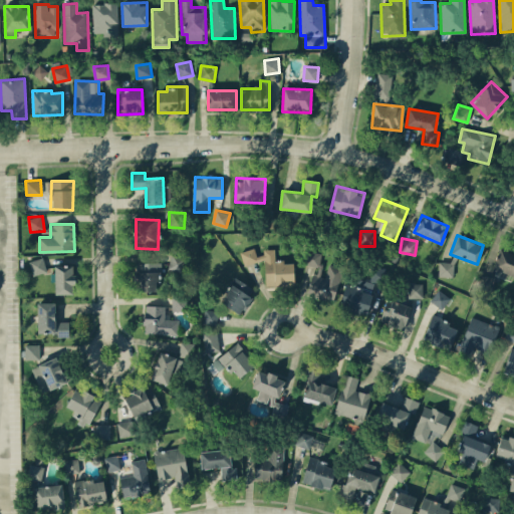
[(294,261),(275,261),(274,249),(259,249),(242,250),(242,262),(265,262),(265,284),(294,284),(294,261)]
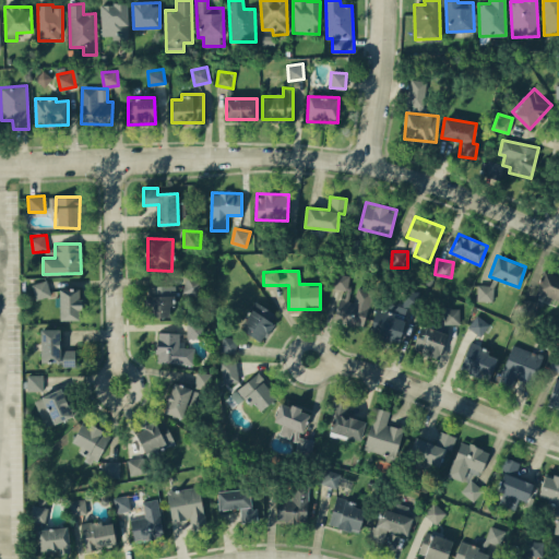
[(558,275),(540,272),(536,294),(558,297),(558,275)]
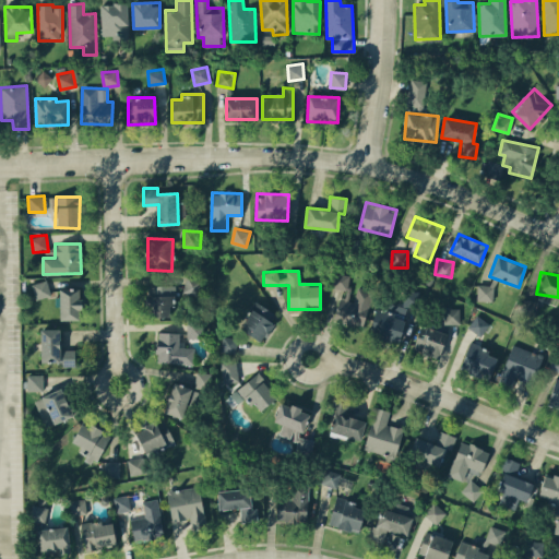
[(349,274),(333,273),(332,288),(347,289),(349,274)]
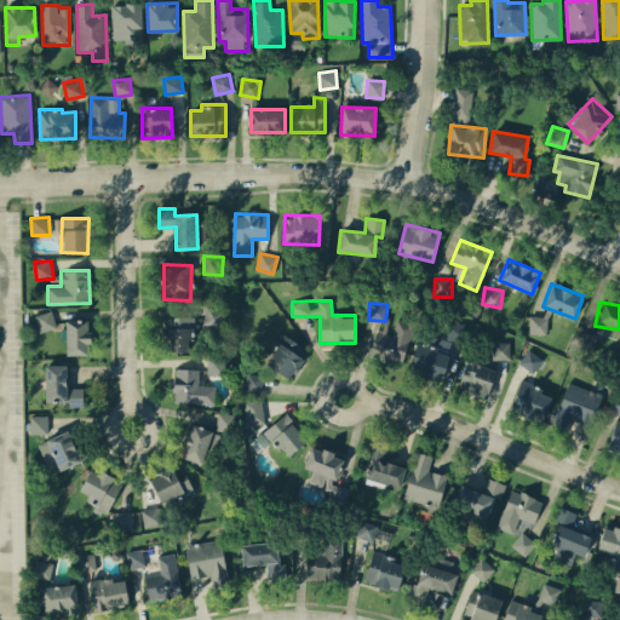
[(223,309),(206,306),(202,325),(220,327),(223,309)]
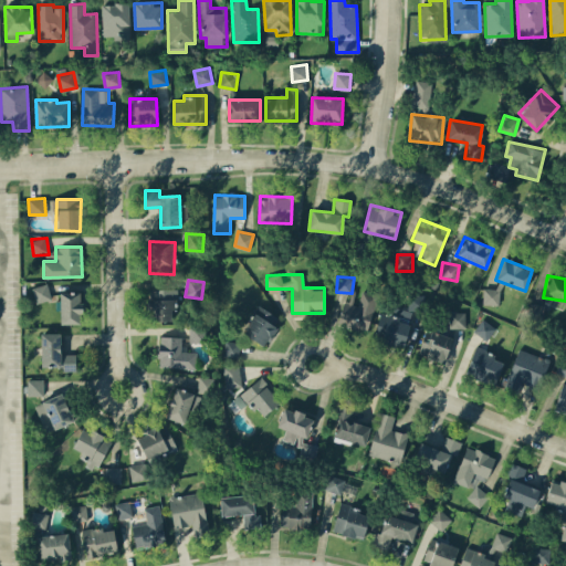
[(34,302),(51,300),(48,283),(32,286),(34,302)]
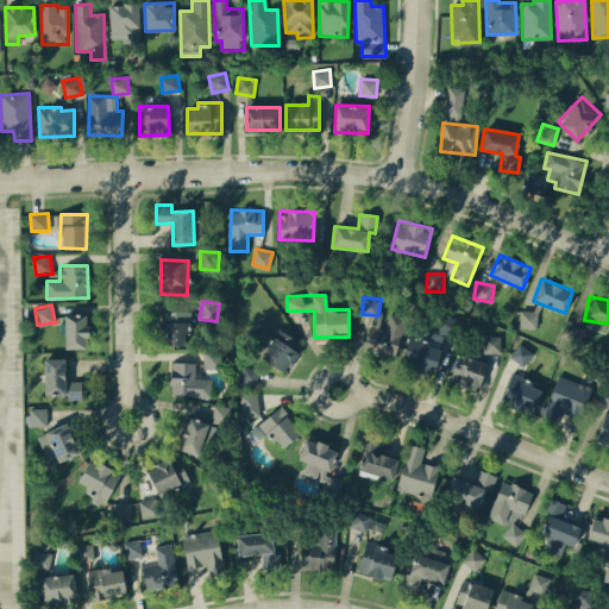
[(537,327),(538,309),(520,309),(519,327),(537,327)]
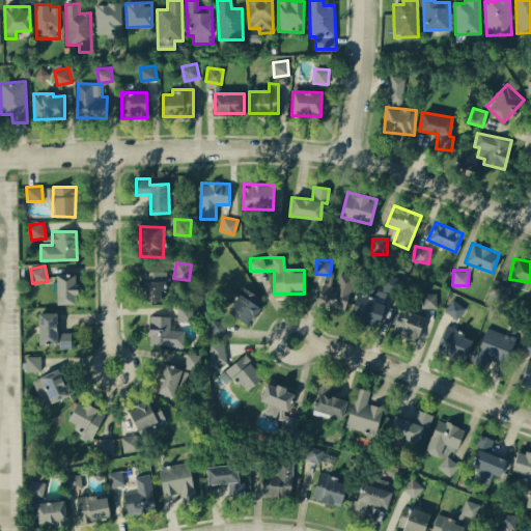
[(162,301),(162,290),(166,290),(167,271),(141,271),(141,300),(162,301)]
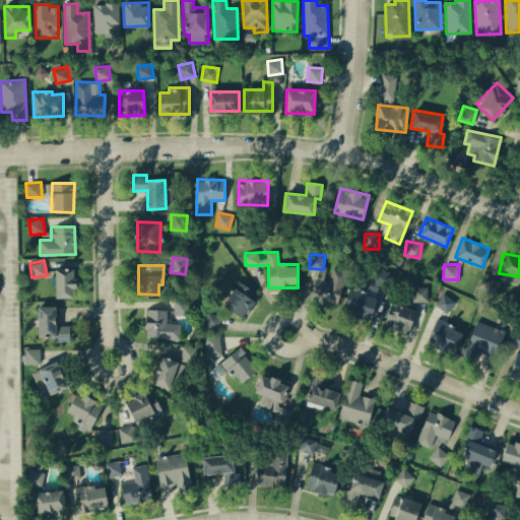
[(55,268),(56,298),(75,297),(74,267),(55,268)]
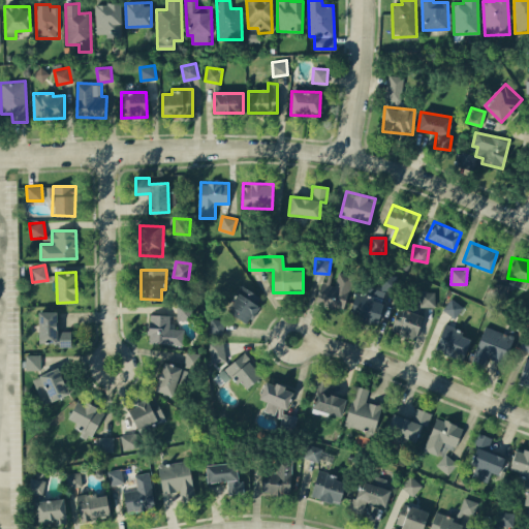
[(337,272),(335,285),(328,284),(329,280),(320,279),(316,304),(346,309),(351,275),(337,272)]
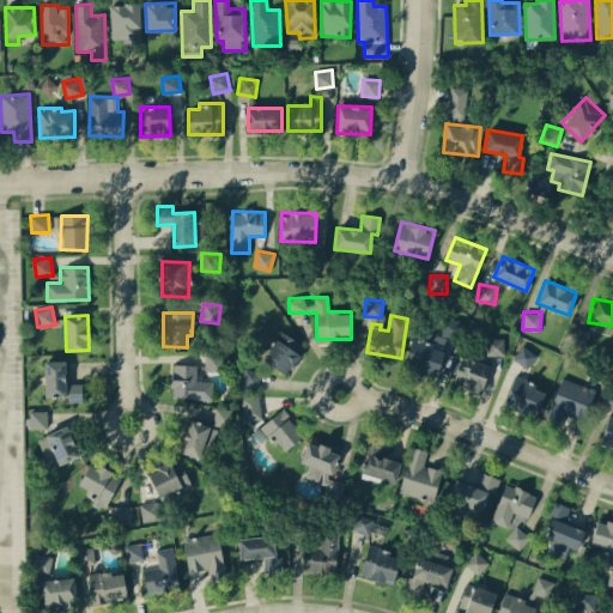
[(588,329),(574,329),(572,344),(587,345),(588,329)]
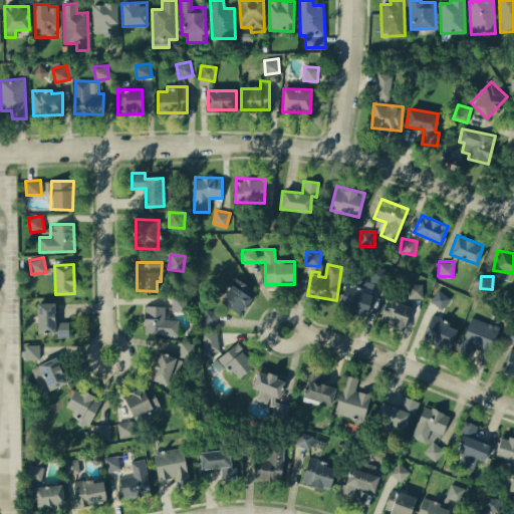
[(255,290),(236,277),(220,301),(239,313),(255,290)]
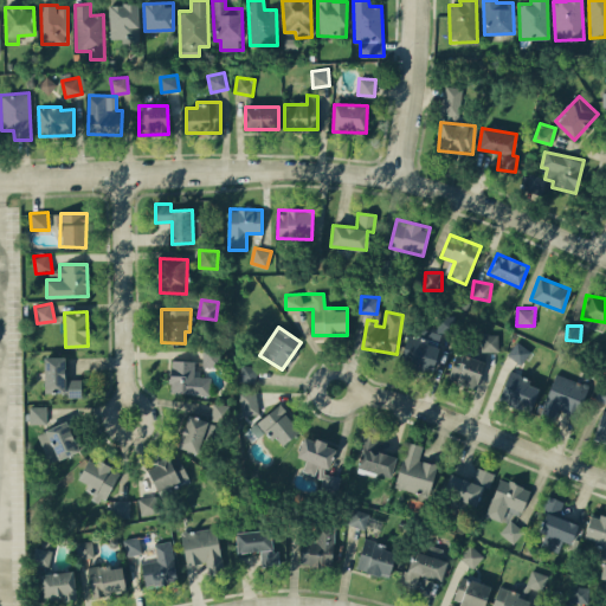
[(442,333),(425,329),(423,337),(406,334),(399,362),(433,371),(442,333)]
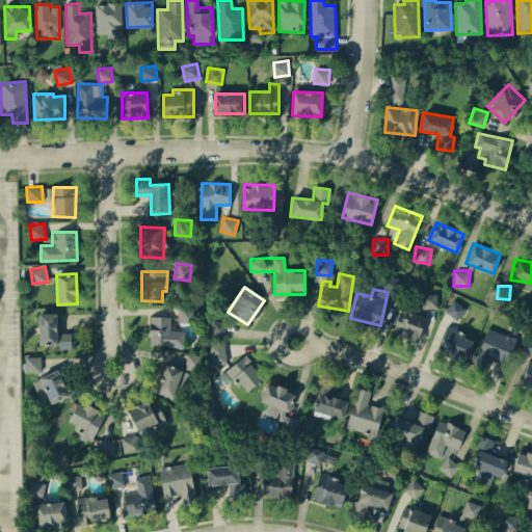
[(422,293),(423,308),(437,308),(436,293),(422,293)]
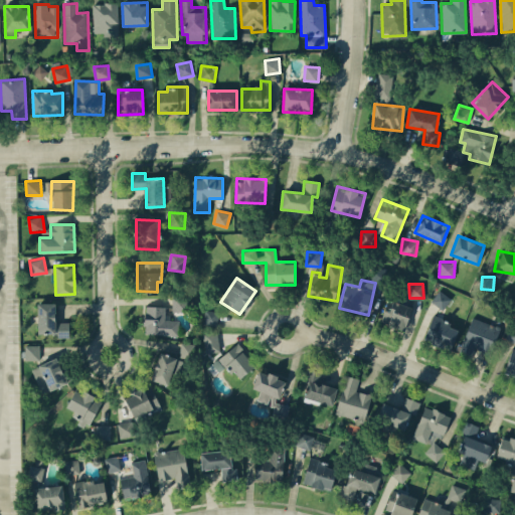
[(451,299),(440,290),(431,301),(443,310),(451,299)]
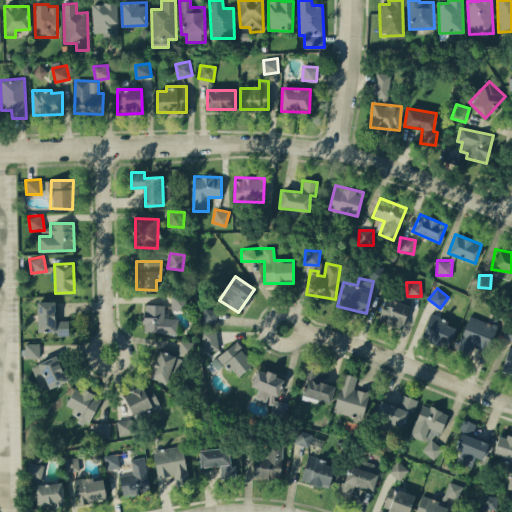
[(171,309),(182,309),(182,295),(171,295),(171,309)]
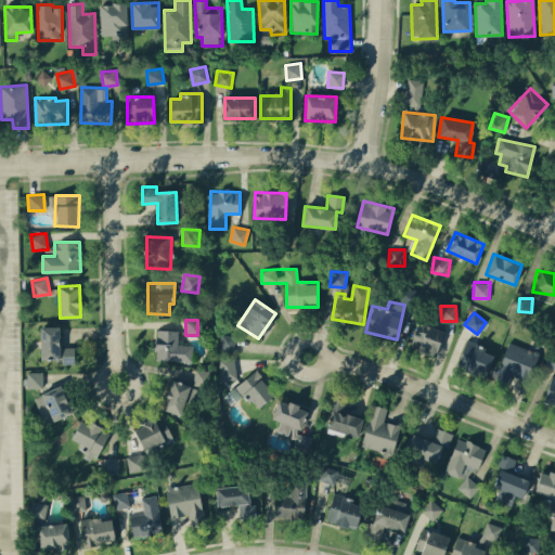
[(436,356),(443,331),(417,322),(410,347),(436,356)]
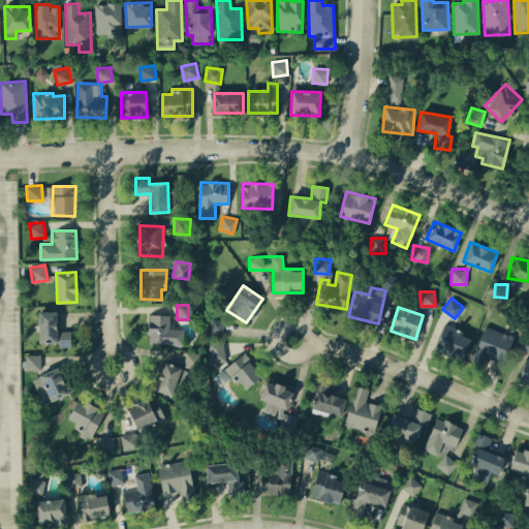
[(39,342),(57,342),(57,346),(71,346),(71,331),(57,331),(57,311),(38,311),(39,342)]
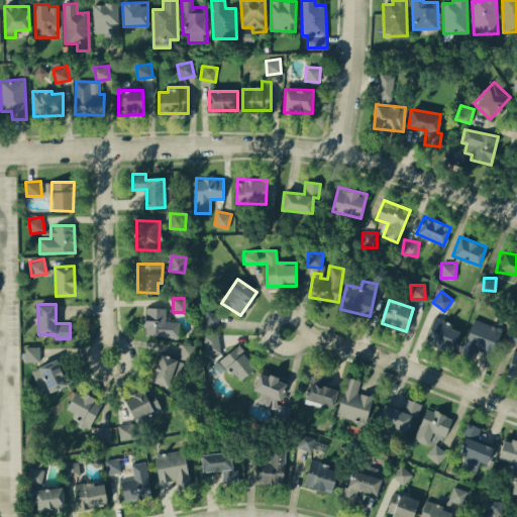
[(144,334),(178,336),(179,321),(166,320),(166,308),(145,307),(144,334)]
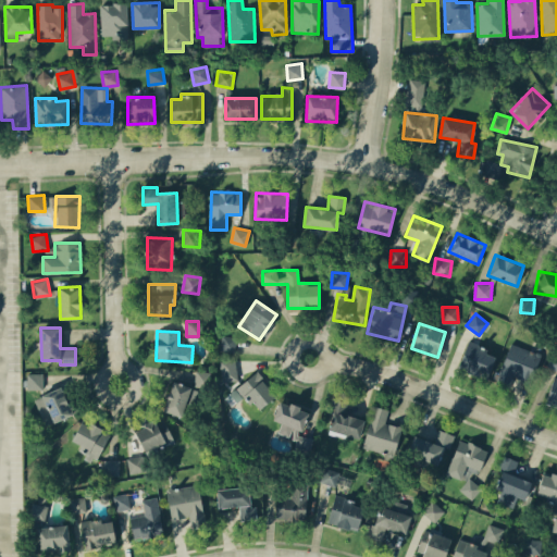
[(236,336),(221,335),(220,351),(235,351),(236,336)]
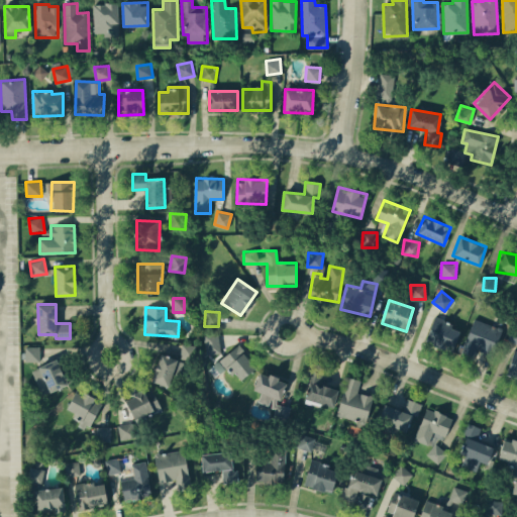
[(452,351),(460,327),(433,317),(424,341),(452,351)]
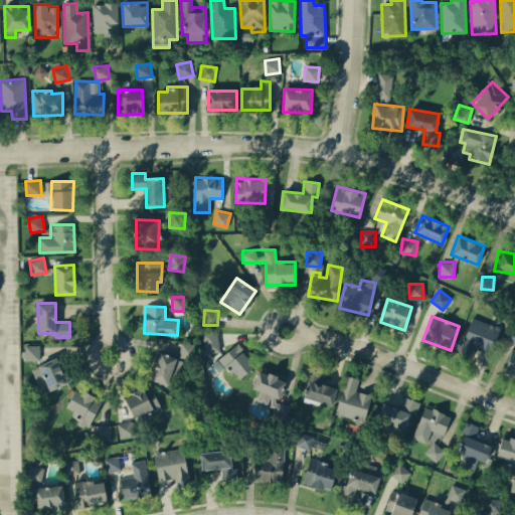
[(458,351),(469,356),(472,347),(490,354),(501,328),(473,316),(458,351)]
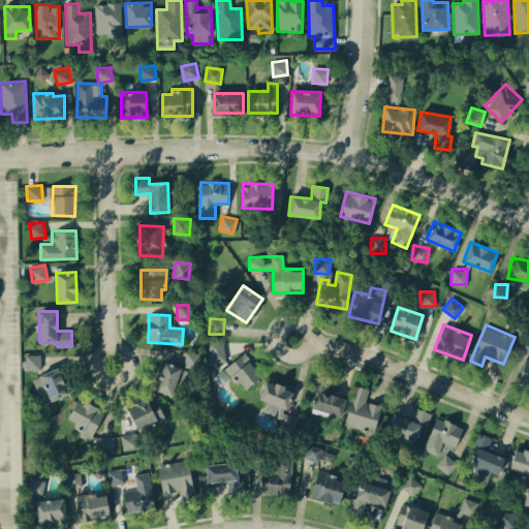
[(226,361),(222,340),(208,342),(211,363),(226,361)]
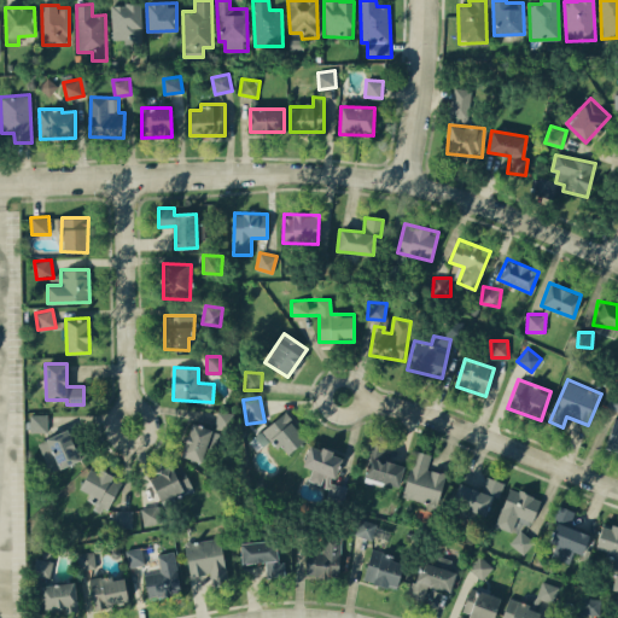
[(231,429),(232,413),(217,410),(215,427),(231,429)]
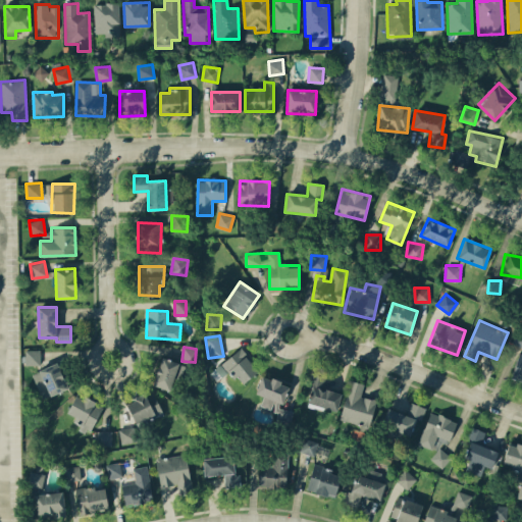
[(243,383),(259,370),(240,348),(216,368),(222,375),(230,369),(243,383)]
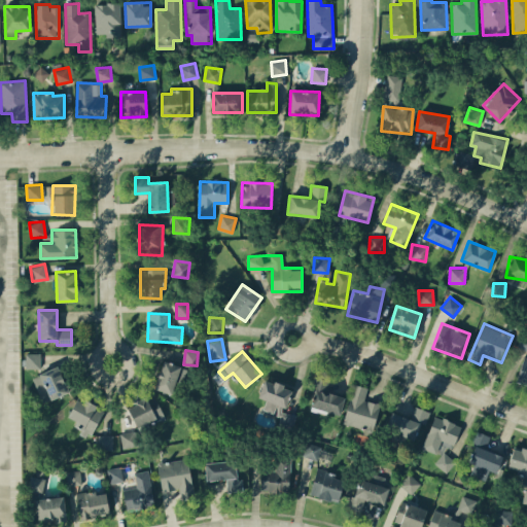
[(25,353),(26,369),(40,367),(40,352),(25,353)]
